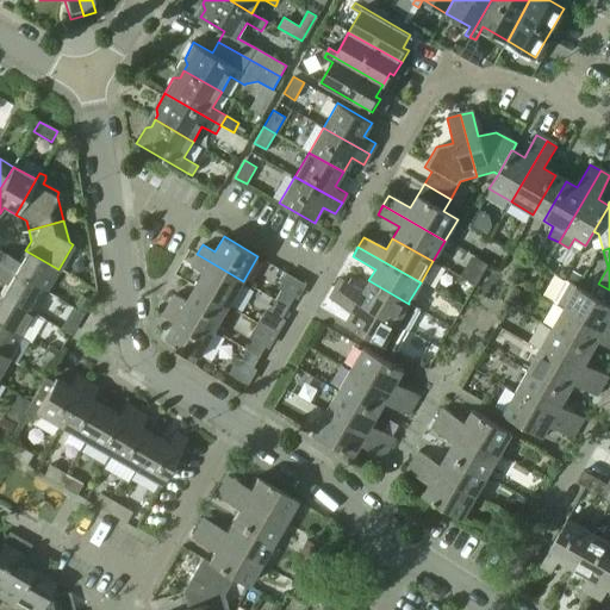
[(0,251),(0,266),(45,292),(58,269),(25,250),(18,262),(0,251)]
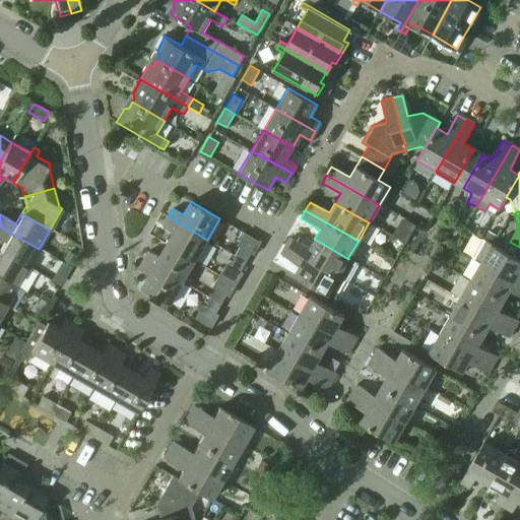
[(174,232),(166,245),(194,261),(207,240),(168,216),(163,225),(174,232)]
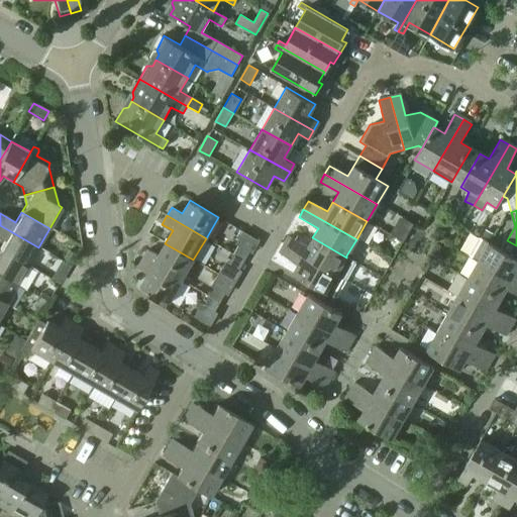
[(0,236),(5,240),(0,248),(0,249),(28,267),(38,247),(0,225),(0,236)]
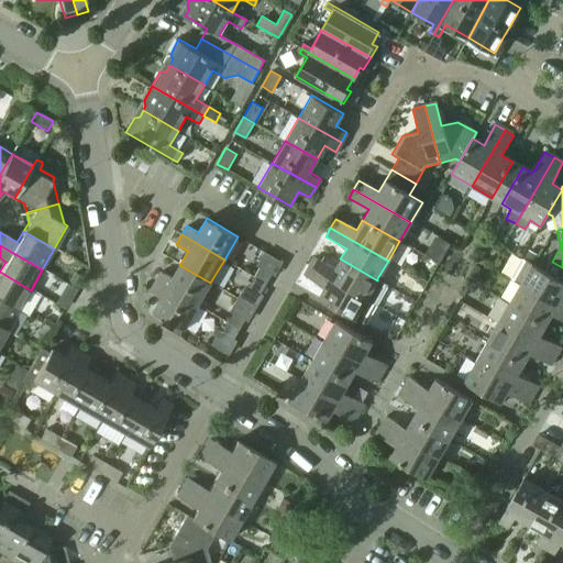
[(313,256),(308,266),(372,304),(384,283),(377,278),(377,280),(340,258),(334,268),(313,256)]
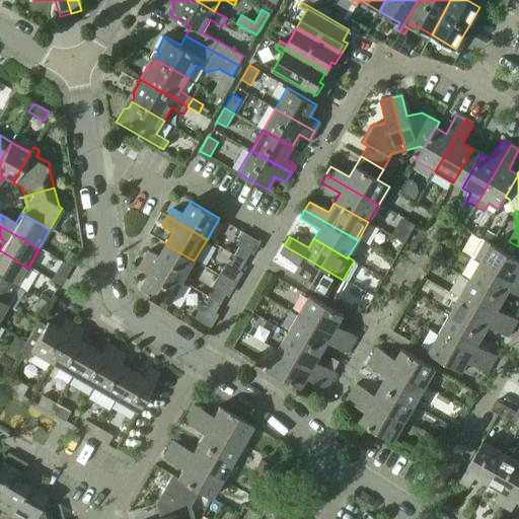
[(479,262),(479,263),(518,285),(518,274),(518,275),(518,274),(518,246),(509,241),(503,251),(490,244),(482,240),(472,257),(479,262)]
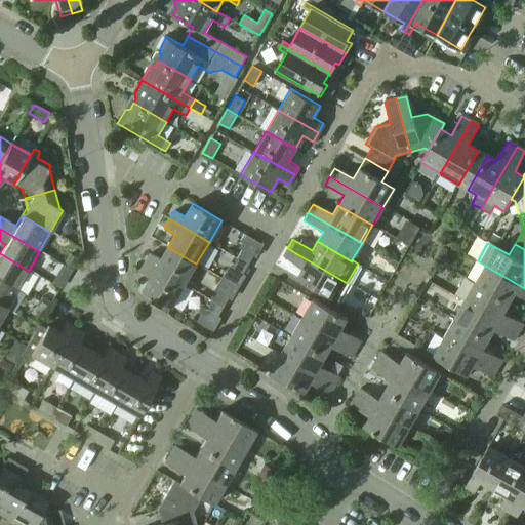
[(150,252),(145,261),(185,284),(196,264),(167,247),(161,258),(150,252)]
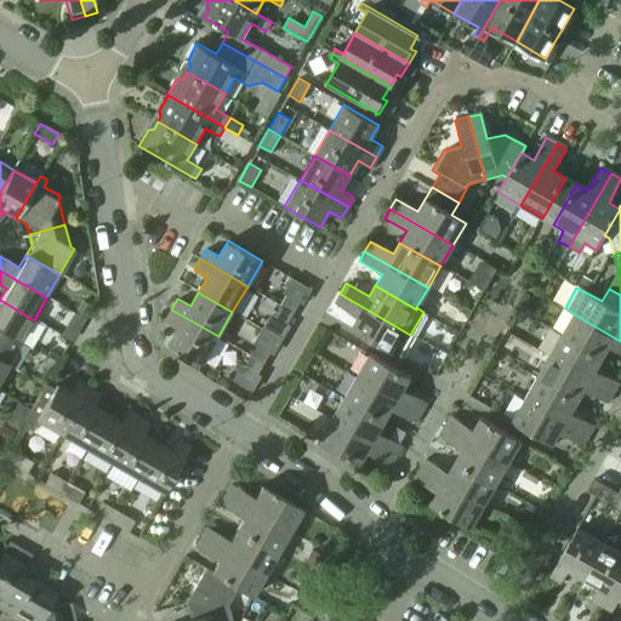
[(288,292),(280,306),(294,313),(301,300),(288,292)]
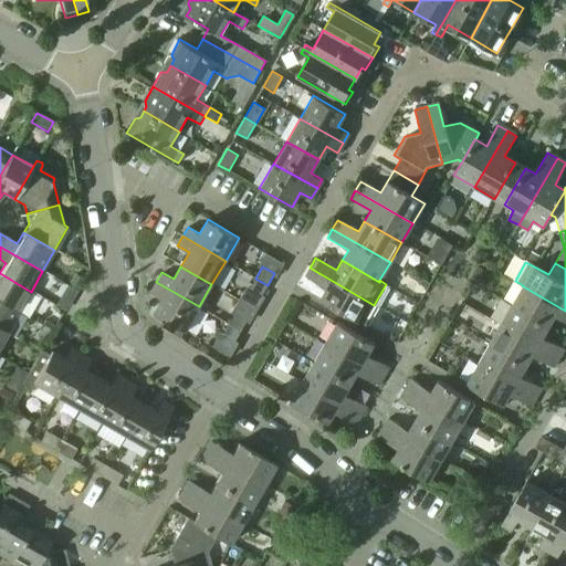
[(318,300),(356,321),(363,325),(374,305),(310,268),(304,276),(325,289),(318,300)]
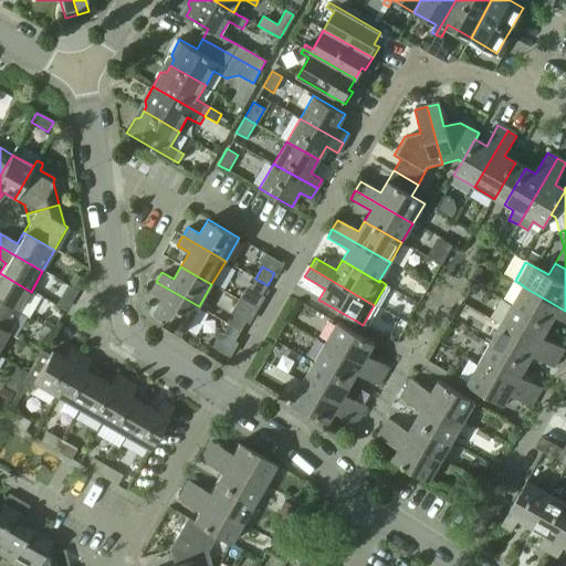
[(0,302),(19,313),(31,292),(0,273),(0,302)]
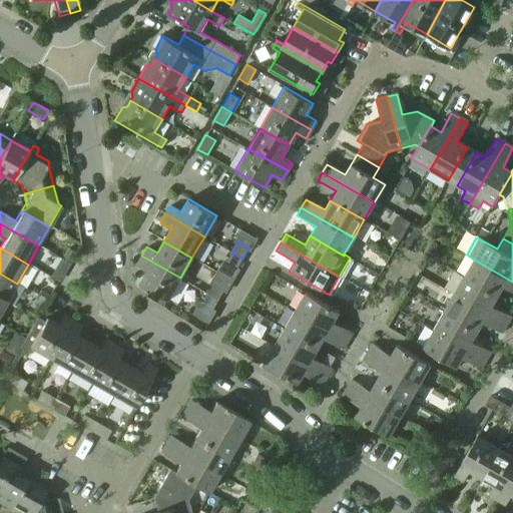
[(242,259),(231,252),(227,260),(238,266),(242,259)]
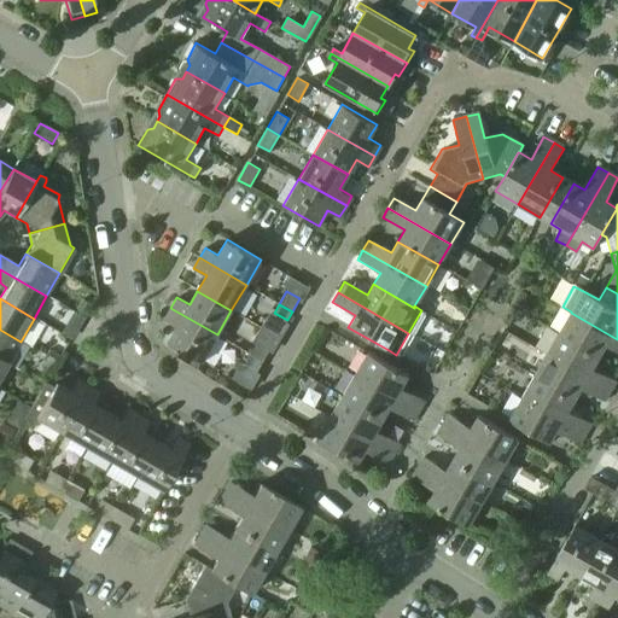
[(167,342),(186,353),(184,357),(198,366),(200,361),(202,362),(217,334),(170,308),(164,319),(176,326),(167,342)]
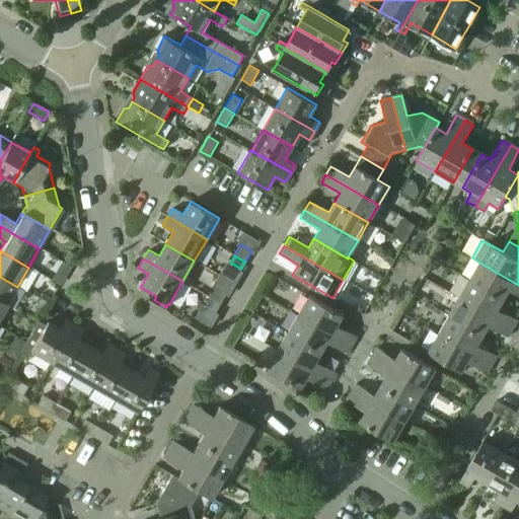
[(518,285),(479,263),(468,281),(504,301),(510,290),(518,295),(518,285)]
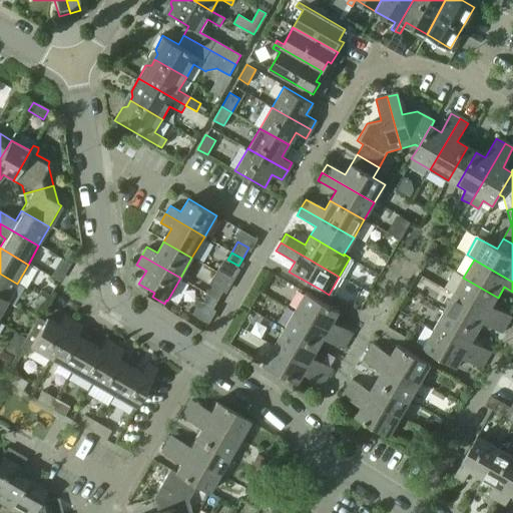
[(56,265),(50,276),(59,281),(65,270),(56,265)]
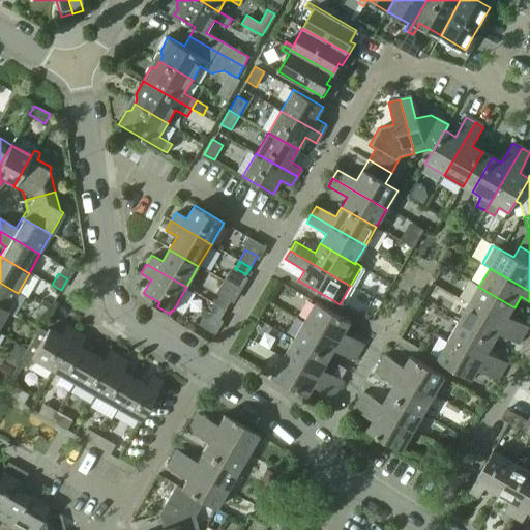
[(0,308),(6,313),(18,293),(0,283),(0,308)]
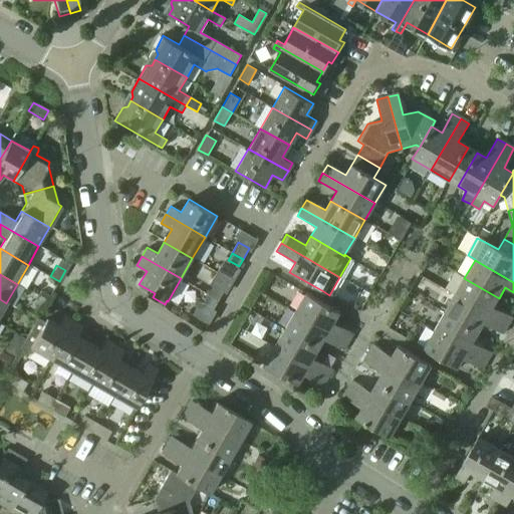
[(464,278),(454,296),(507,326),(512,317),(494,306),(499,298),(464,278)]
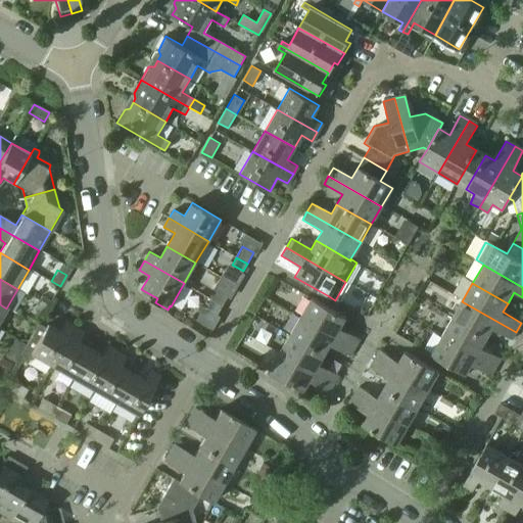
[(218,290),(212,299),(223,305),(229,296),(218,290)]
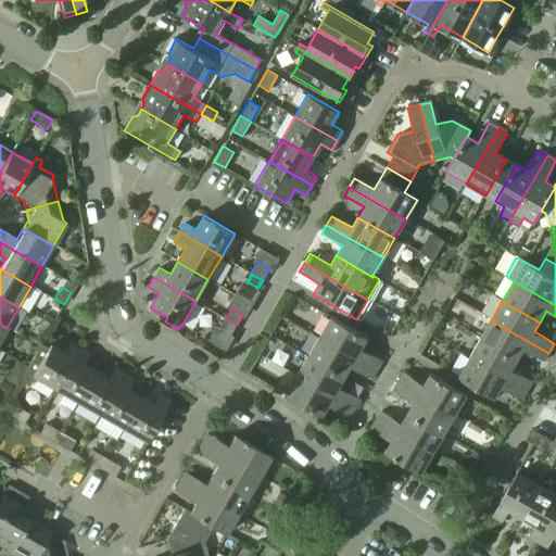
[(41,318),(41,319),(52,325),(55,320),(43,314),(41,318)]
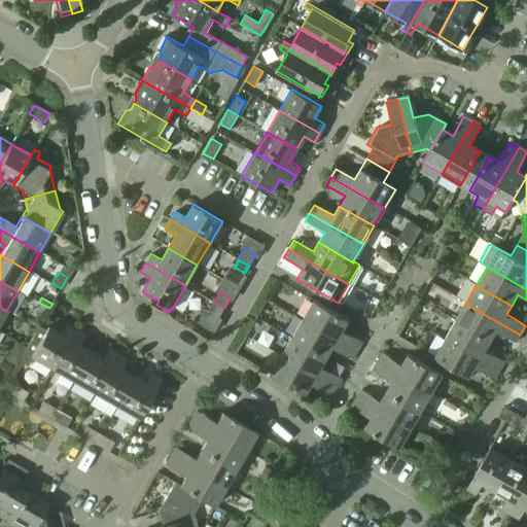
[(302,319),(356,351),(362,342),(342,330),(348,320),(313,301),(302,319)]
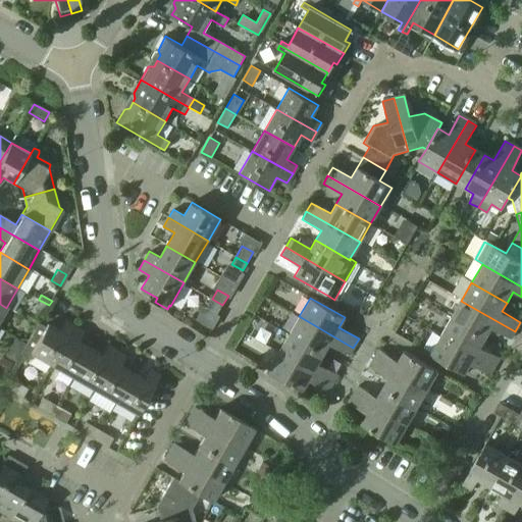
[(222,305),(212,299),(207,308),(217,314),(222,305)]
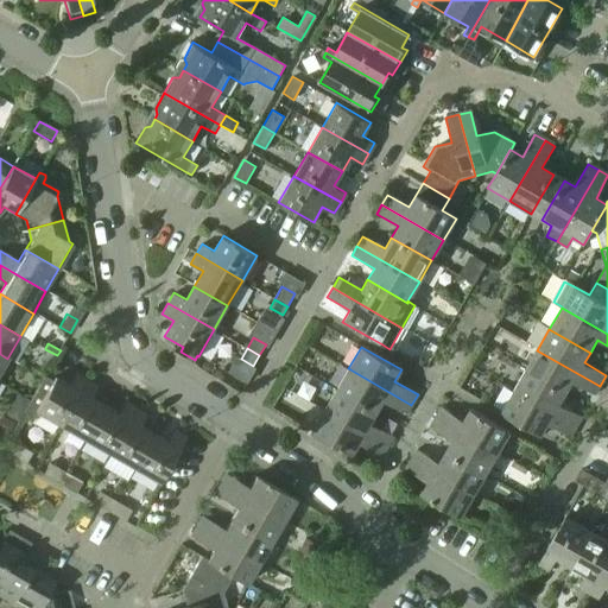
[(537,350),(525,371),(565,393),(572,382),(595,396),(600,386),(537,350)]
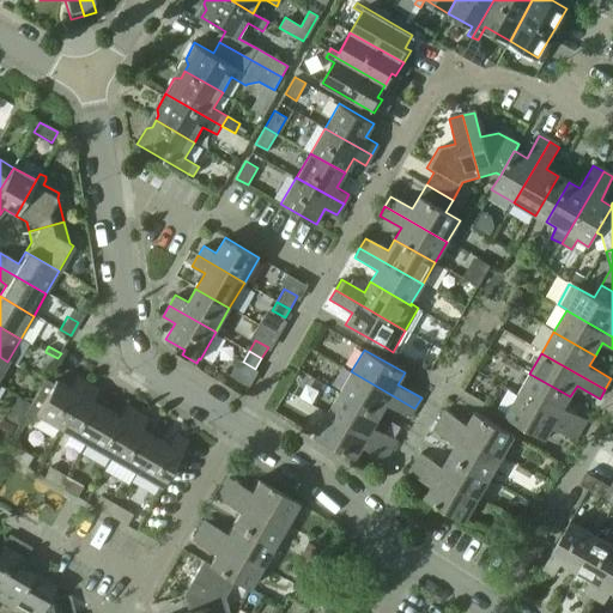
[(351,371),(339,392),(380,416),(386,405),(410,418),(414,408),(351,371)]
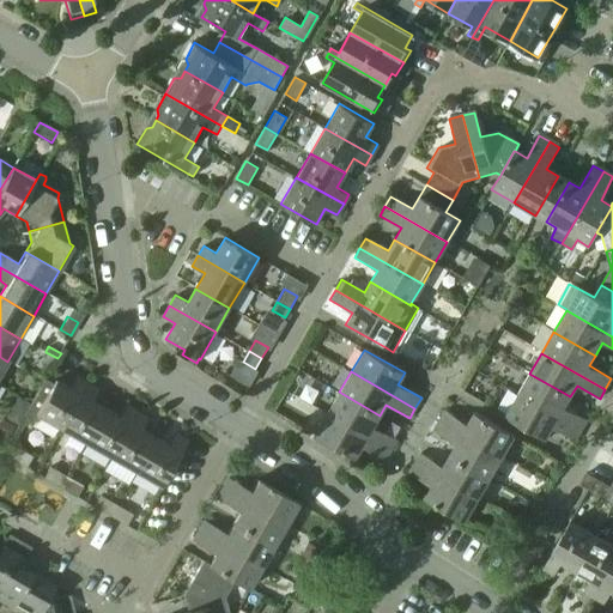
[(529,374),(517,394),(581,431),(587,422),(564,408),(570,396),(529,374)]
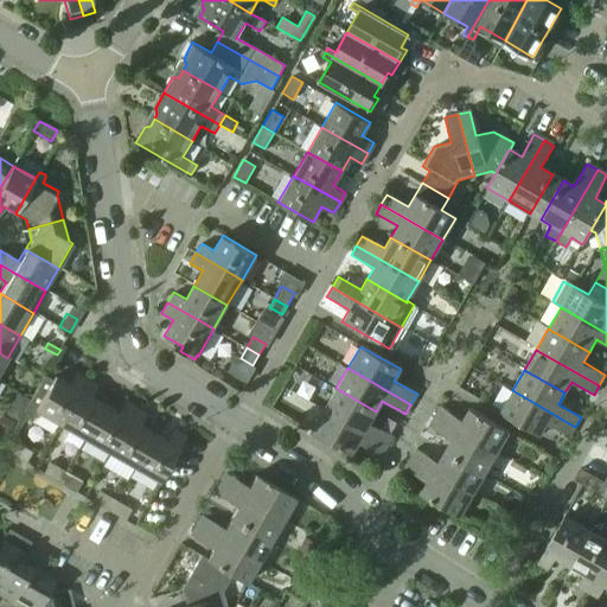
[(13,404),(24,411),(23,413),(32,419),(36,413),(59,426),(85,379),(76,374),(68,387),(53,378),(51,382),(43,377),(29,402),(19,396),(13,404)]
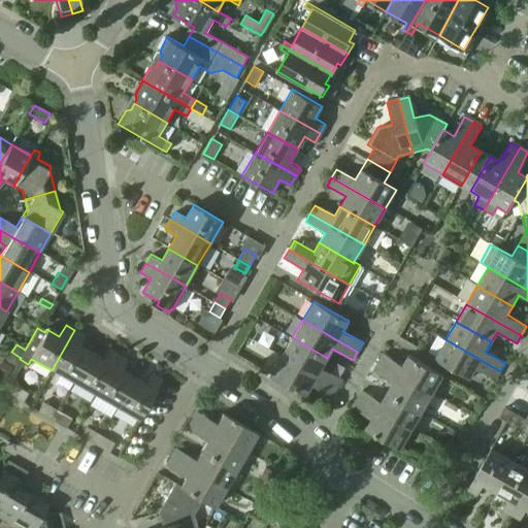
[(74,330),(52,370),(60,375),(55,386),(66,392),(72,383),(73,383),(90,354),(77,347),(84,335),(74,330)]
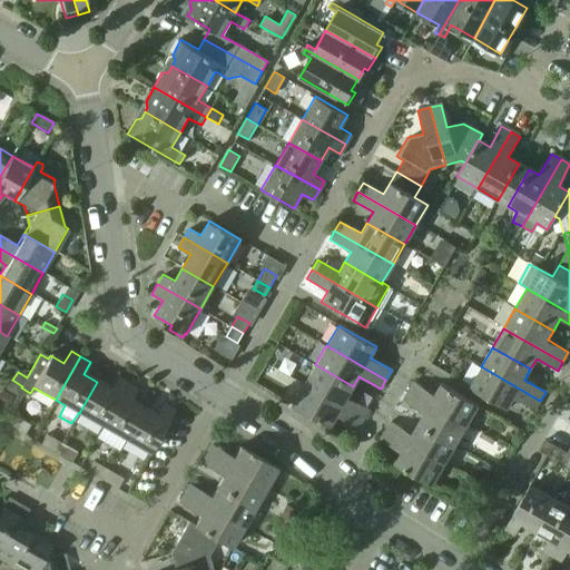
[(315,364),(304,384),(363,419),(369,409),(347,396),(353,386),(315,364)]
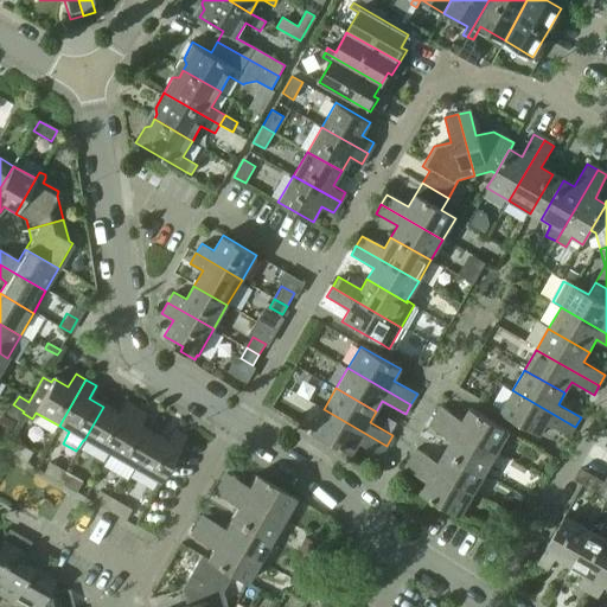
[(575,427),(512,390),(499,413),(540,435),(547,423),(569,436),(575,427)]
